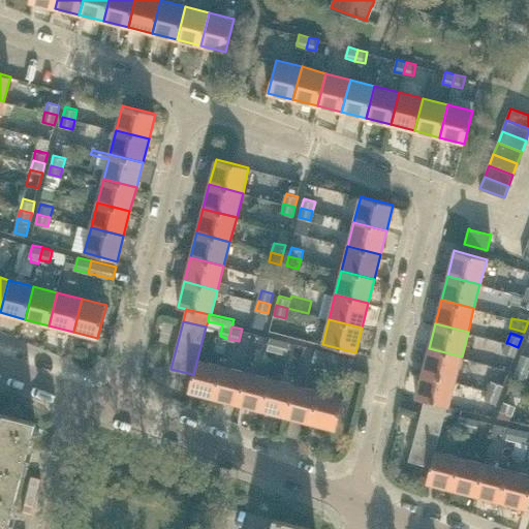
[(278,351),(281,339),(271,337),(268,348),(278,351)]
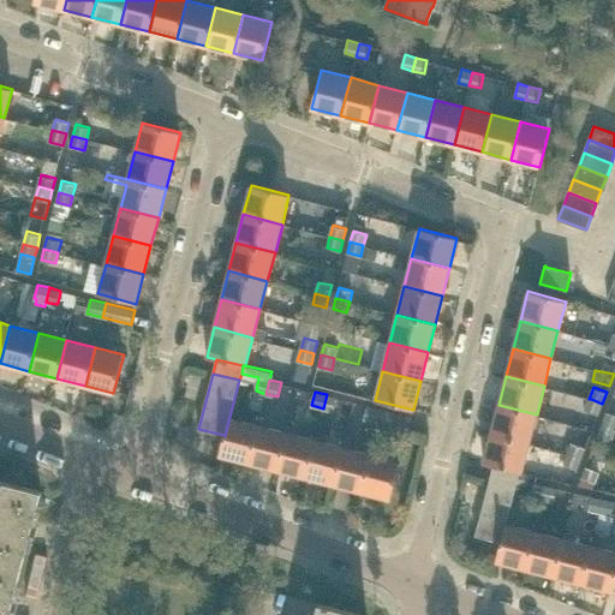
[(327,394),(323,408),(334,411),(338,398),(327,394)]
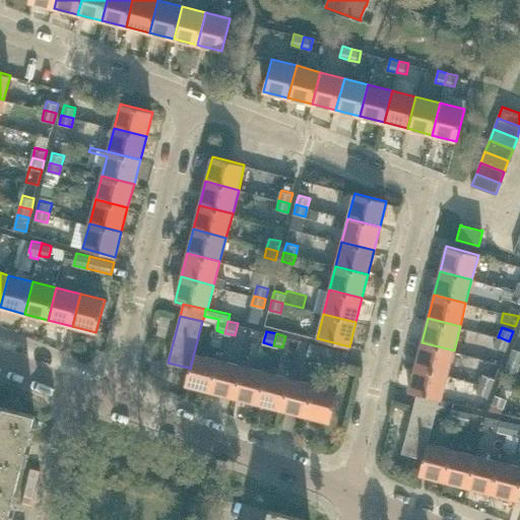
[(498,337),(495,345),(506,349),(509,341),(500,337),(498,337)]
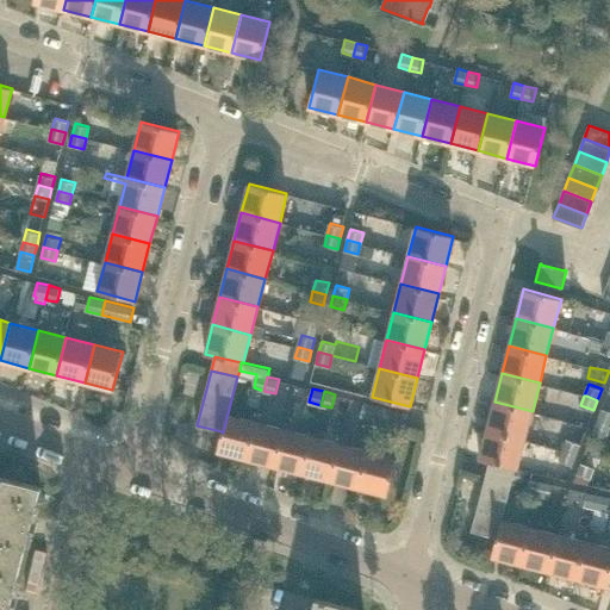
[(377,421),(380,406),(365,402),(361,416),(377,421)]
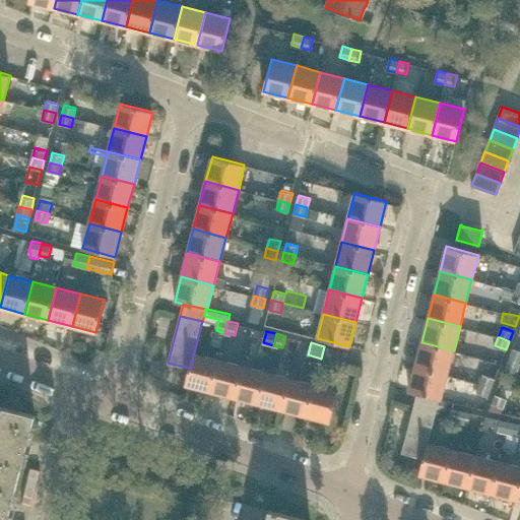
[(448,375),(454,350),(421,342),(415,367),(448,375)]
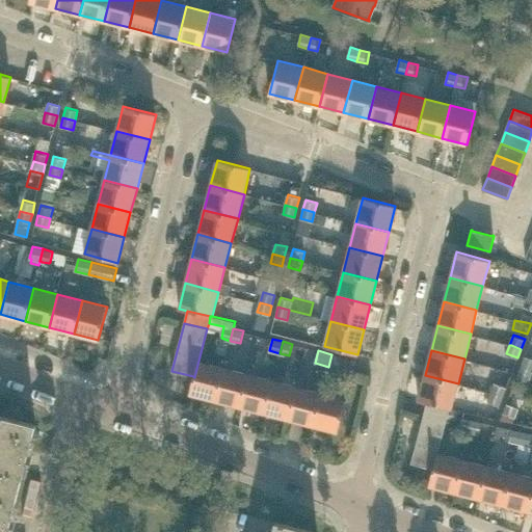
[(331,354),(328,367),(353,373),(353,372),(352,371),(355,362),(356,362),(356,361),(331,354)]
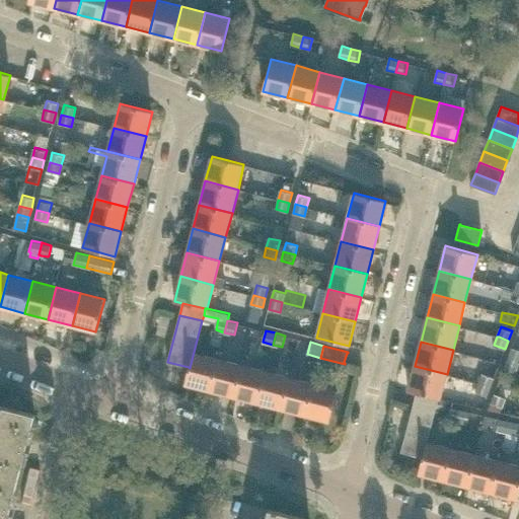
[(509,356),(518,360),(518,349),(512,347),(509,356)]
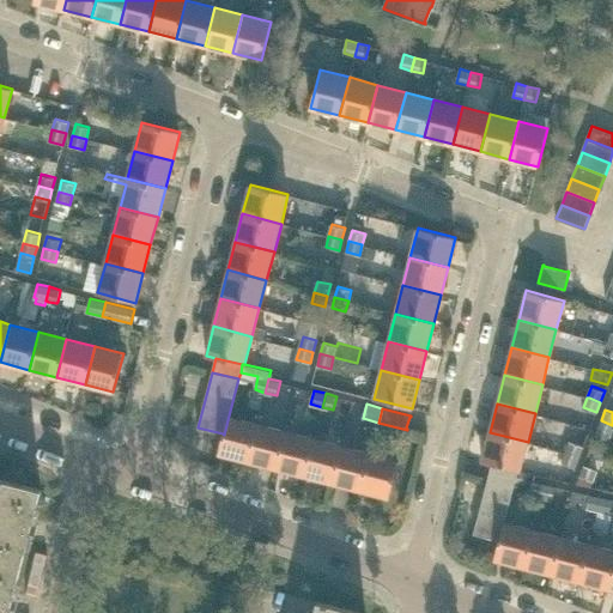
[(247,461),(258,423),(229,416),(224,435),(223,434),(218,454),(247,461)]
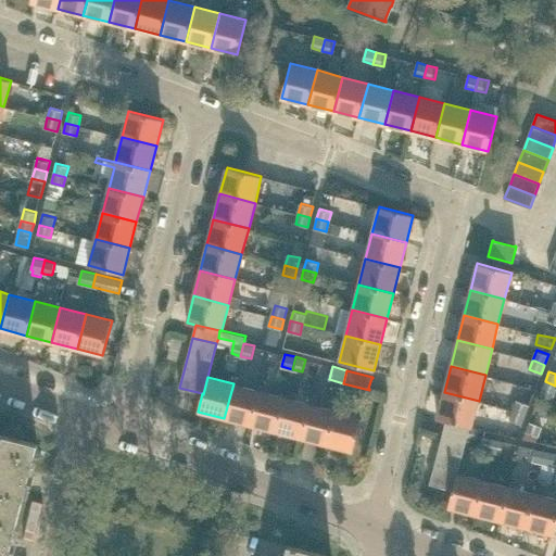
[(554,396),(555,389),(555,386),(545,381),(541,391),(554,396)]
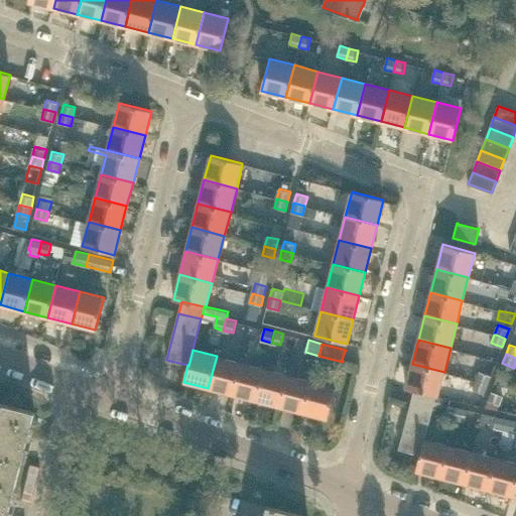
[(232,394),(240,362),(217,356),(208,388),(232,394)]
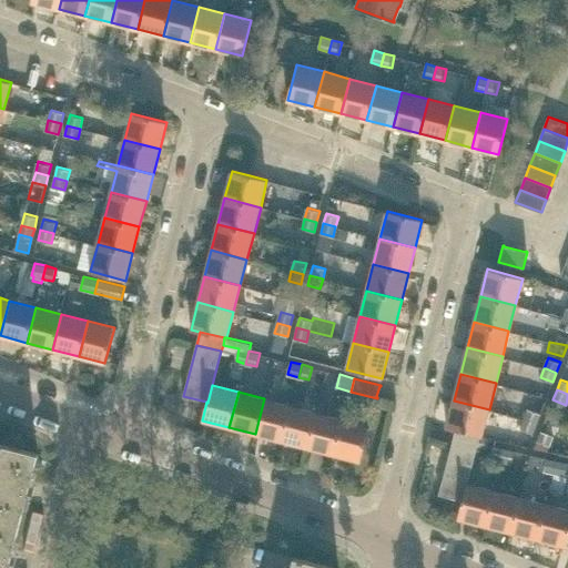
[(282,440),(291,405),(264,398),(255,434),(282,440)]
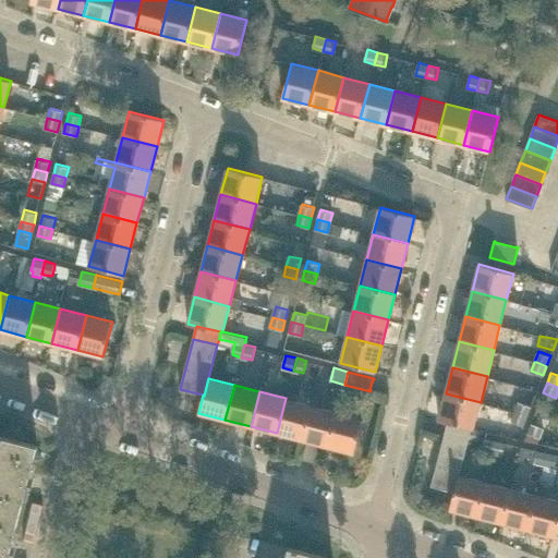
[(473,428),(481,402),(446,393),(439,420),(448,422),(472,428),(473,428)]
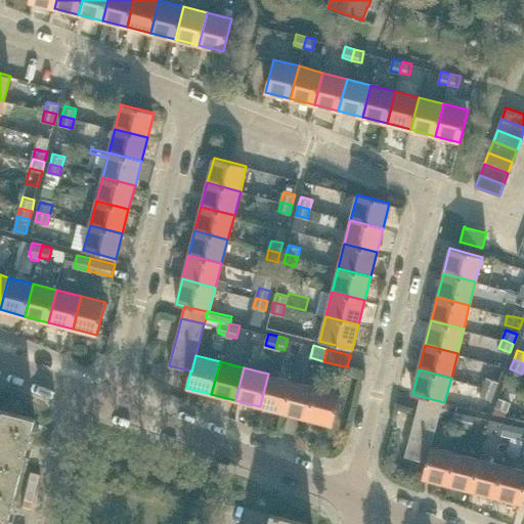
[(285,412),(293,380),(268,374),(260,406),(285,412)]
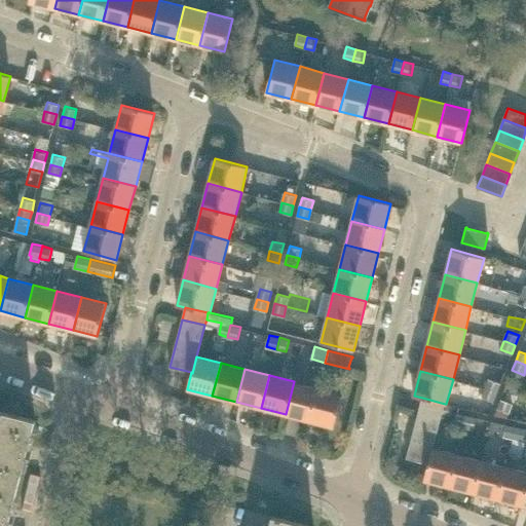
[(487,388),(497,391),(500,382),(489,378),(486,387),(487,388)]
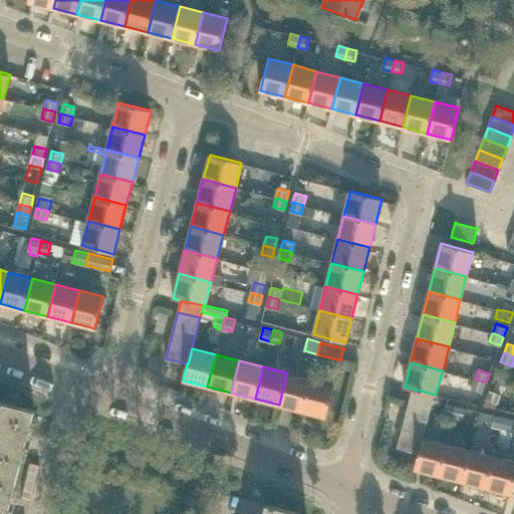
[(302,411),(310,378),(287,372),(279,405),(302,411)]
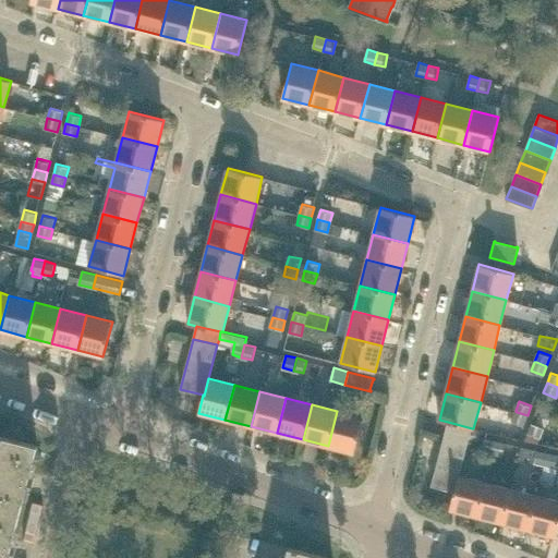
[(354,452),(363,419),(337,411),(328,446),(354,452)]
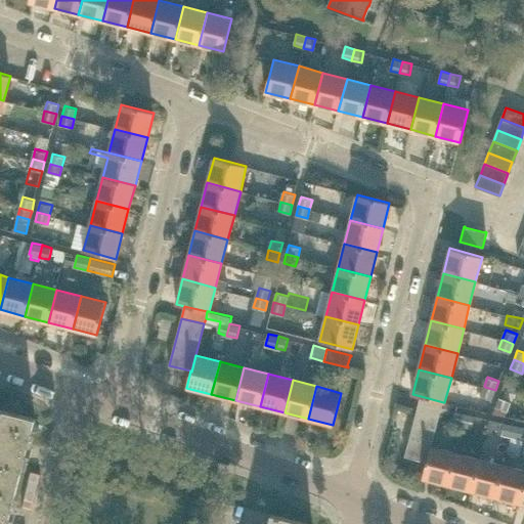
[(491,399),(495,390),(485,387),(484,386),(480,395),(491,399)]
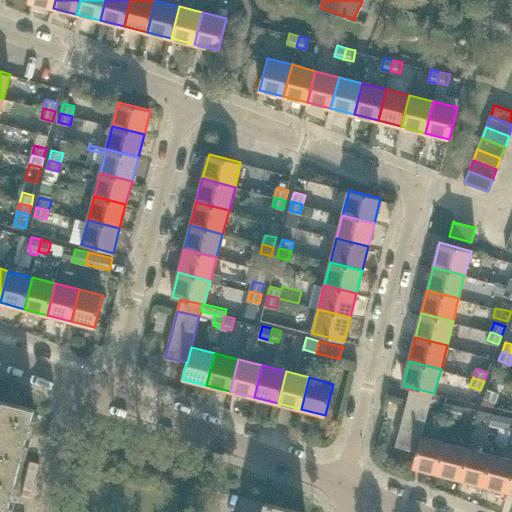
[(430,405),(433,393),(411,387),(408,400),(430,405)]
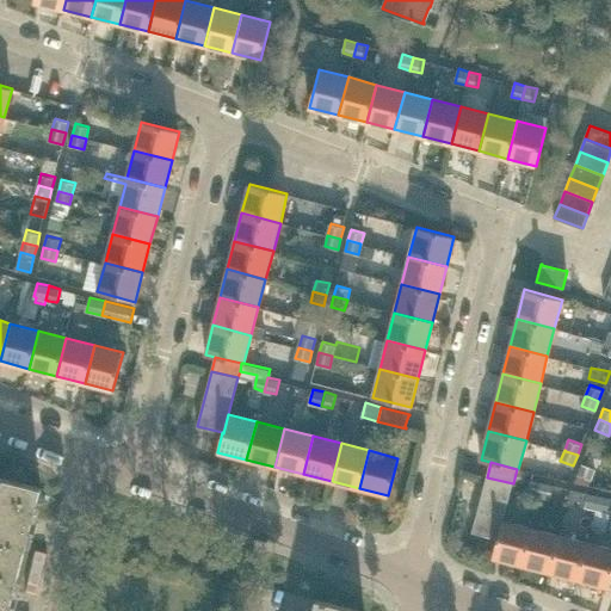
[(584,463),(582,463),(578,474),(591,480),(596,468),(586,464),(584,463)]
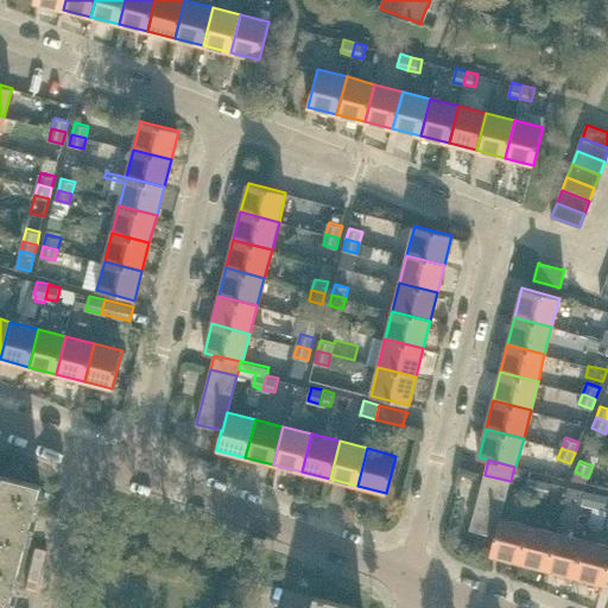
[(40,485),(4,475),(0,474),(0,553),(21,561),(27,538),(30,529),(35,530),(37,519),(32,518),(35,512),(40,485)]
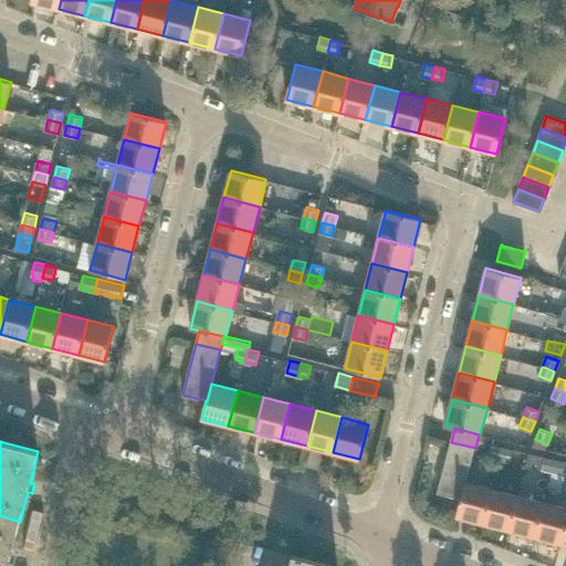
[(475,448),(451,442),(438,492),(461,499),(462,499),(467,481),(475,448)]
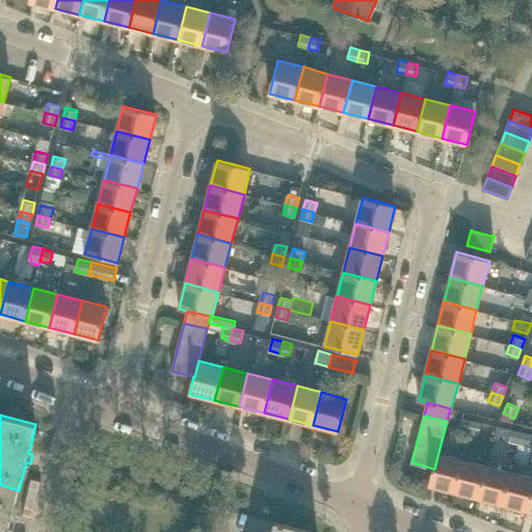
[(471,431),(474,420),(461,418),(459,429),(471,431)]
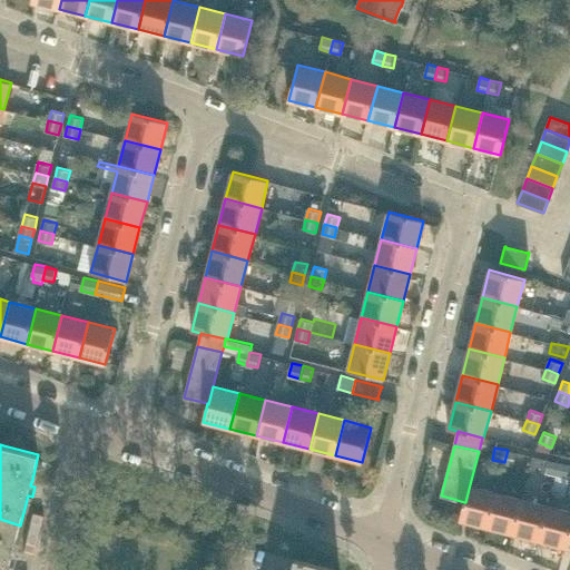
[(508,450),(504,462),(513,464),(517,452),(508,450)]
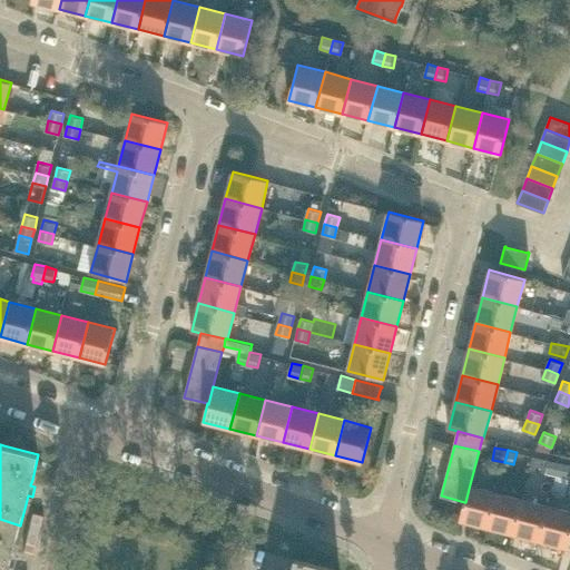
[(557,475),(560,462),(548,460),(544,472),(557,475)]
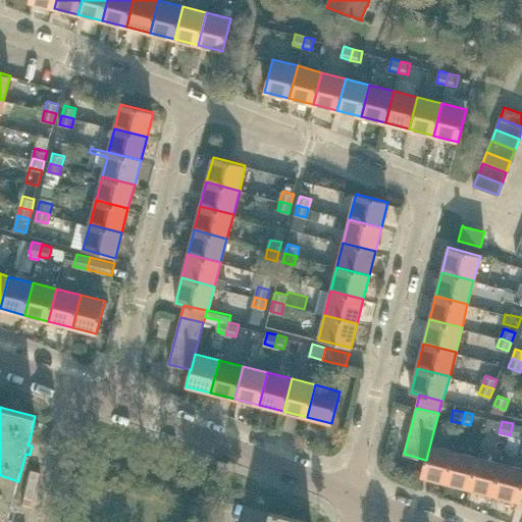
[(513,423),(510,435),(518,437),(521,425),(513,423)]
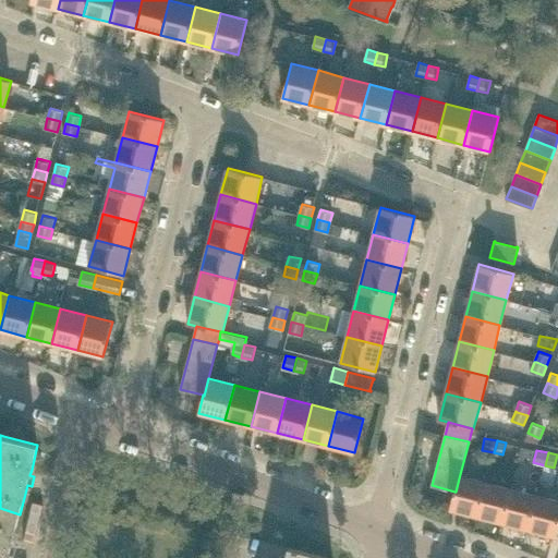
[(477,516),(486,481),(460,474),(456,492),(455,492),(450,509),(477,516)]
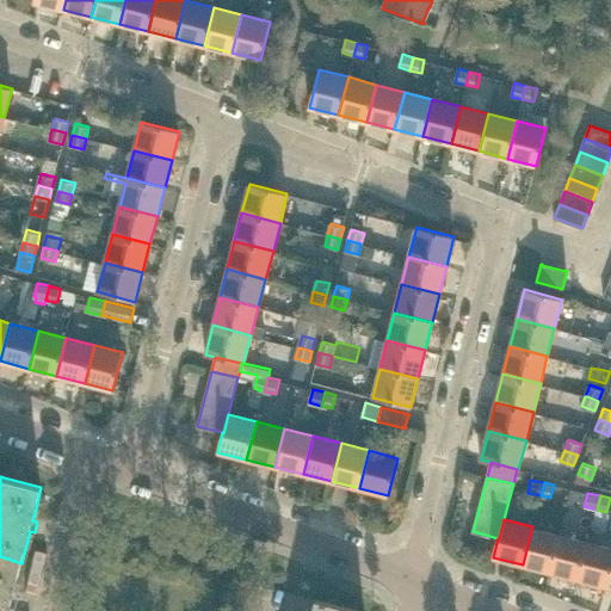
[(550,572),(561,535),(532,526),(523,565),(550,572)]
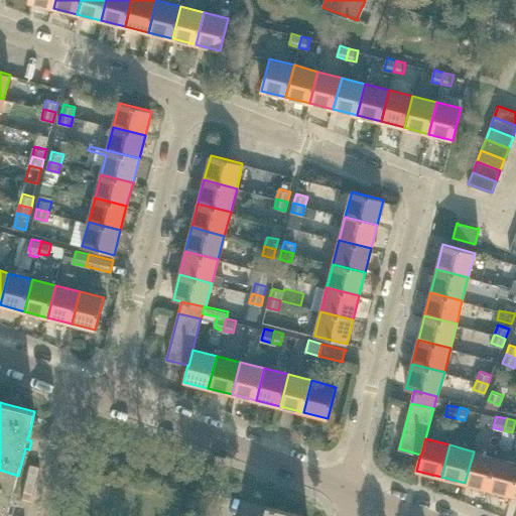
[(497,458),(478,453),(474,452),(465,483),(489,489),(497,458)]
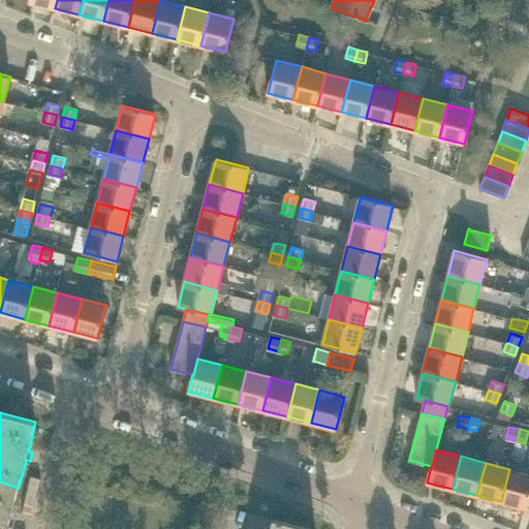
[(525,507),(528,493),(528,473),(509,469),(501,501),(525,507)]
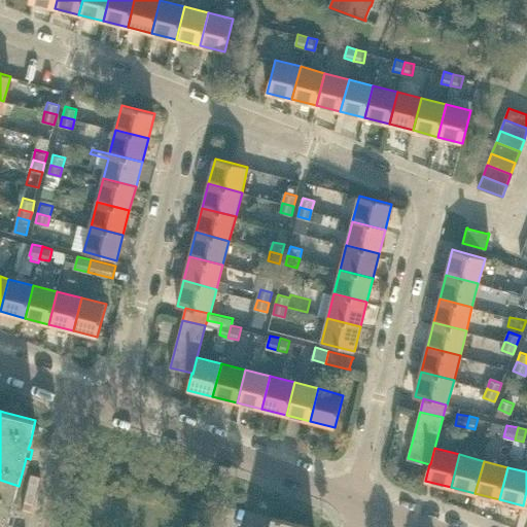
[(13,503),(19,486),(0,480),(0,526),(7,526),(9,523),(13,524),(16,514),(11,513),(13,503)]
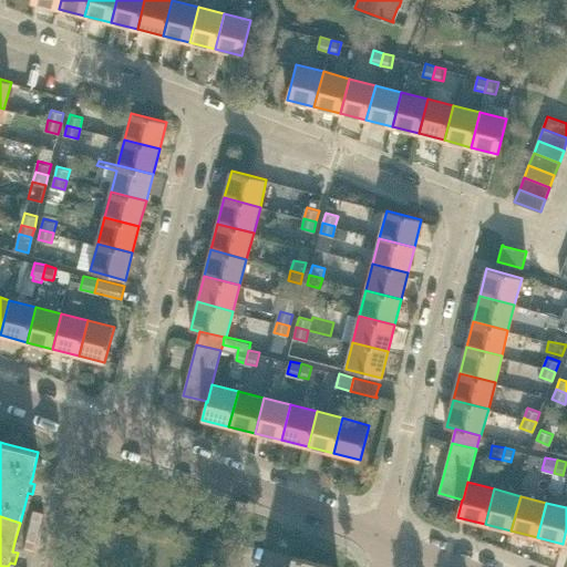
[(337,566),(315,562),(294,556),(290,566),(337,566)]
